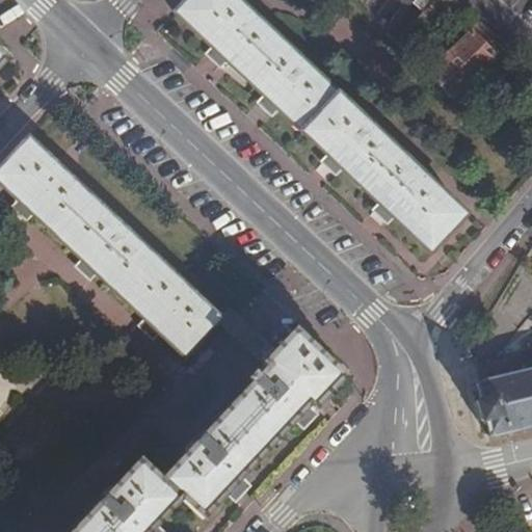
[(248,9),(238,0),(188,0),(177,12),(214,48),(210,53),(223,65),(228,60),(266,96),(262,101),(273,112),(278,107),(329,155),(324,161),(337,171),(342,166),(381,204),(376,210),(389,222),(395,216),(429,249),(464,211),(430,179),(433,175),(420,163),(417,165),(377,129),(380,126),(368,114),(365,117),(313,70),(315,67),(302,55),(300,57),(263,23),(265,19),(251,6),(248,9)]
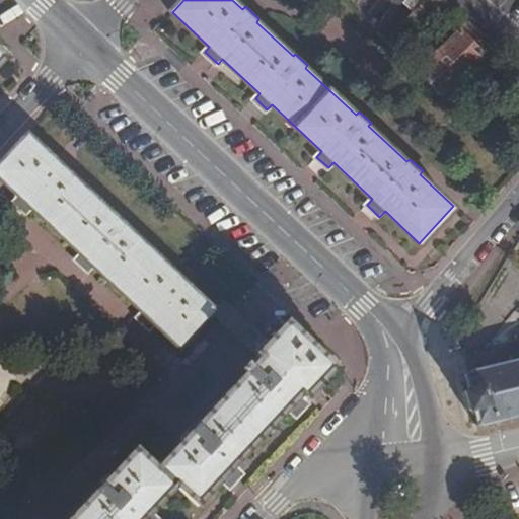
[(409,0),(406,2),(416,11),(418,9),(425,1),(425,0),(409,0)]
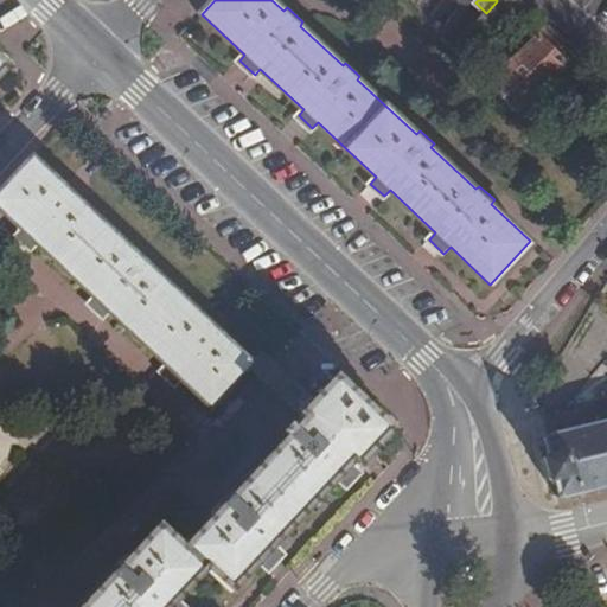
[(497,0),(497,1),(523,21),(532,10),(521,0),(497,0)]
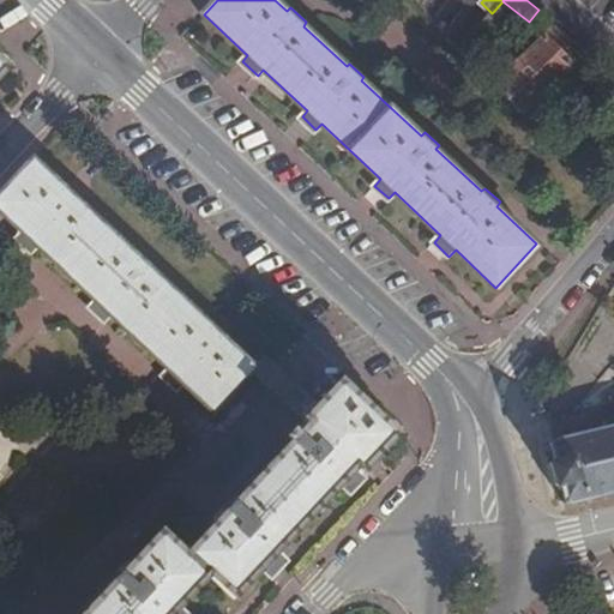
[(588,52),(555,24),(518,60),(546,91),(588,52)]
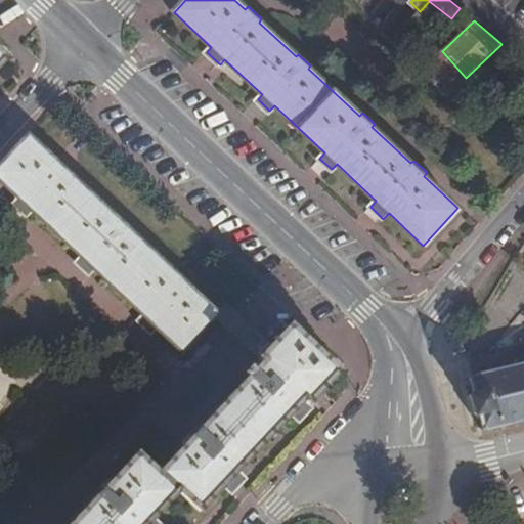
[(442,51),(421,71),(445,97),(466,78),(442,51)]
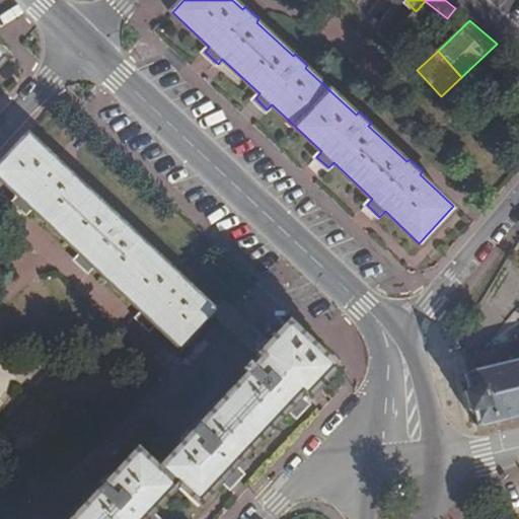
[(0,165),(0,175),(18,194),(14,199),(26,210),(30,205),(81,251),(77,256),(88,268),(93,263),(143,309),(140,313),(152,325),(156,320),(181,344),(215,308),(189,284),(192,280),(180,270),(177,273),(128,227),(131,223),(119,212),(116,216),(64,168),(67,165),(56,155),(53,158),(27,135),(0,165)]
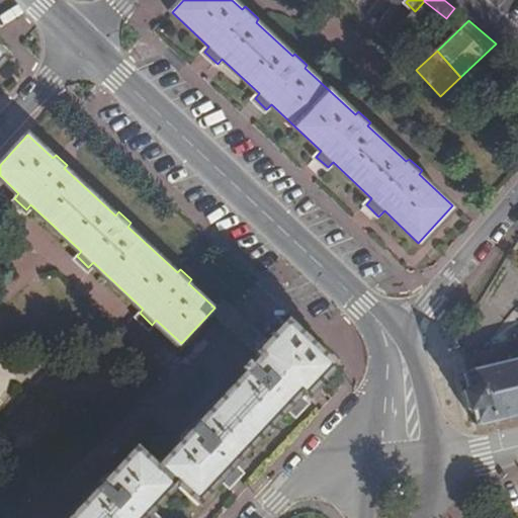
[(139,444),(70,517),(161,517),(164,516),(157,509),(181,484),(199,502),(224,476),(233,485),(235,483),(233,481),(244,468),(237,462),(290,404),(297,411),(308,400),(310,401),(313,399),(309,395),(332,370),(337,365),(287,320),(258,351),(261,353),(253,361),(250,359),(243,367),(245,370),(160,462),(139,444)]
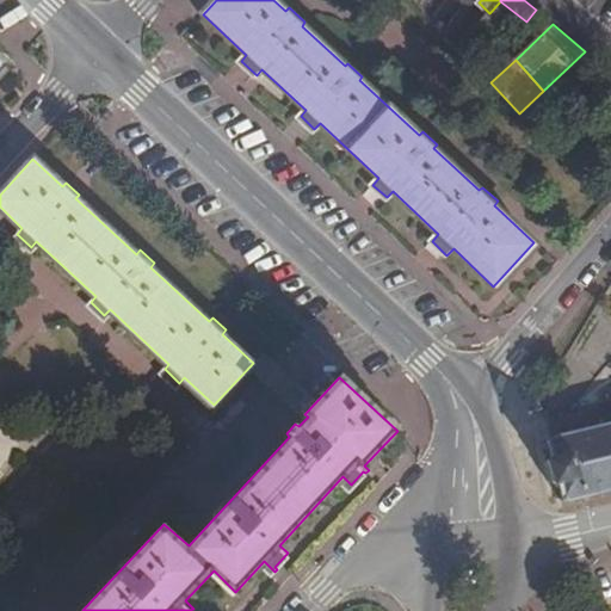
[(551,483),(557,482),(562,501),(567,500),(567,499),(610,487),(610,426),(551,440),(551,439),(547,440),(551,458),(547,460),(551,483)]
